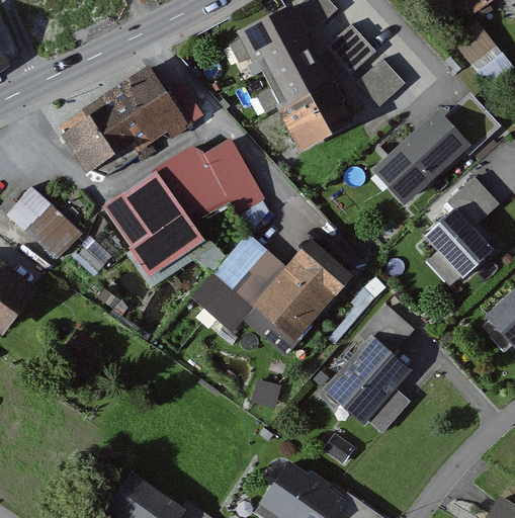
[(297,0),(307,18),(336,4),(333,0),(297,0)]
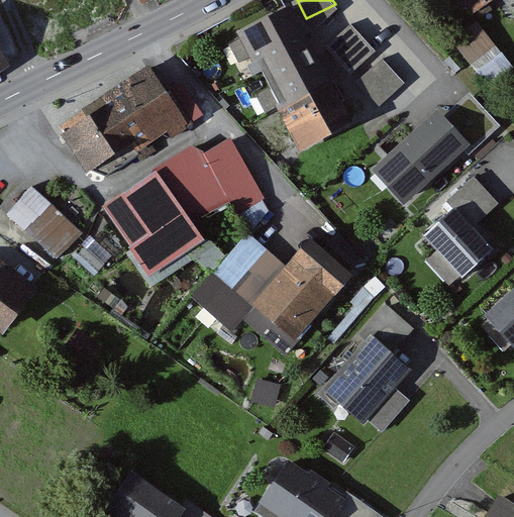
[(501,0),(469,0),(480,15),(501,0)]
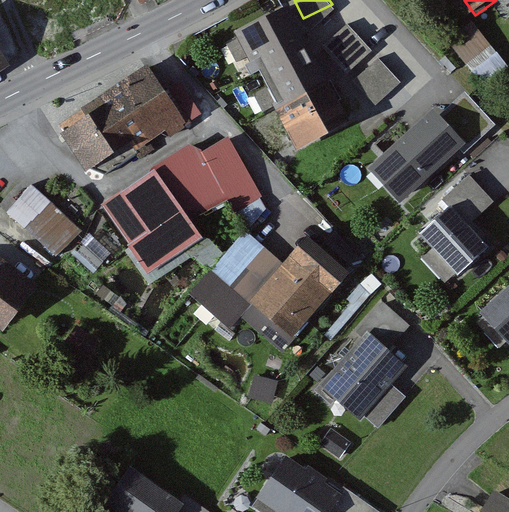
[(350,121),(286,5),(234,33),(298,149),(350,121)]
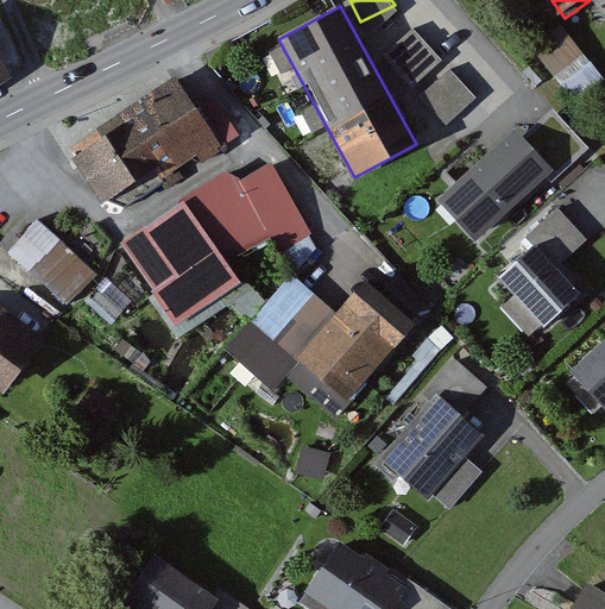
[(445,113),(476,87),(414,14),(383,41),(445,113)]
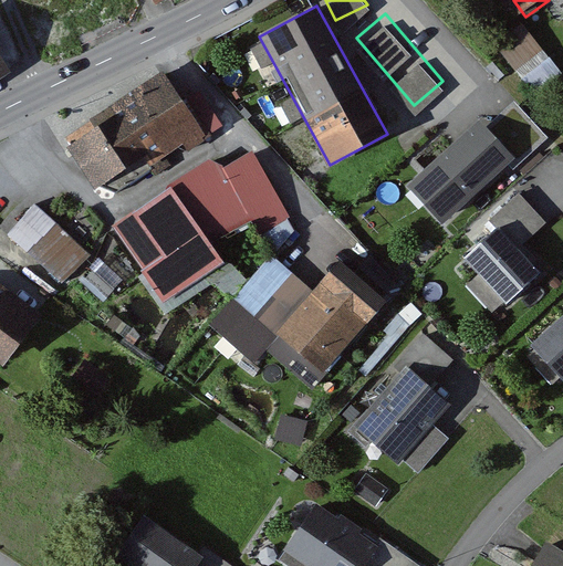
[(562,69),(562,67),(527,27),(498,53),(535,94),(562,69)]
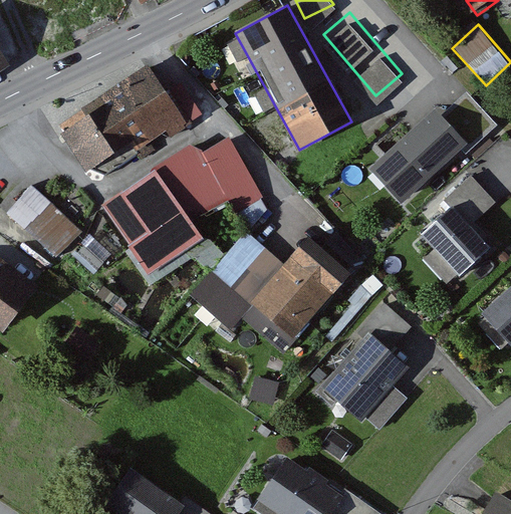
[(0,69),(8,64),(0,52),(0,69)]
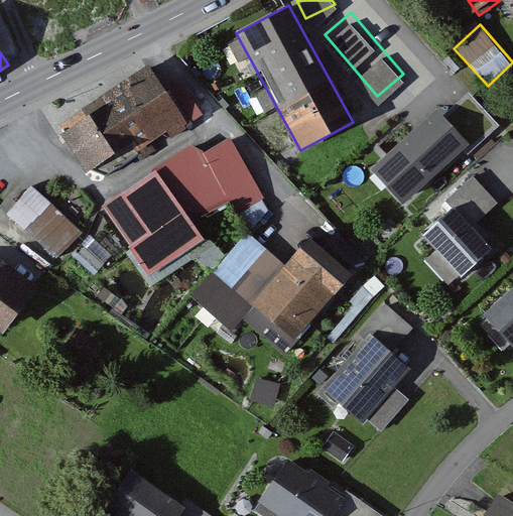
[(188,128),(153,68),(99,99),(107,114),(70,135),(96,181),(188,128)]
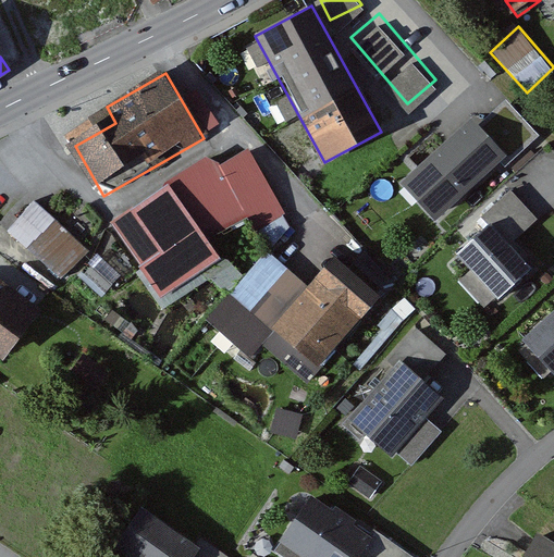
[(506,157),(471,119),(401,182),(435,221),(506,157)]
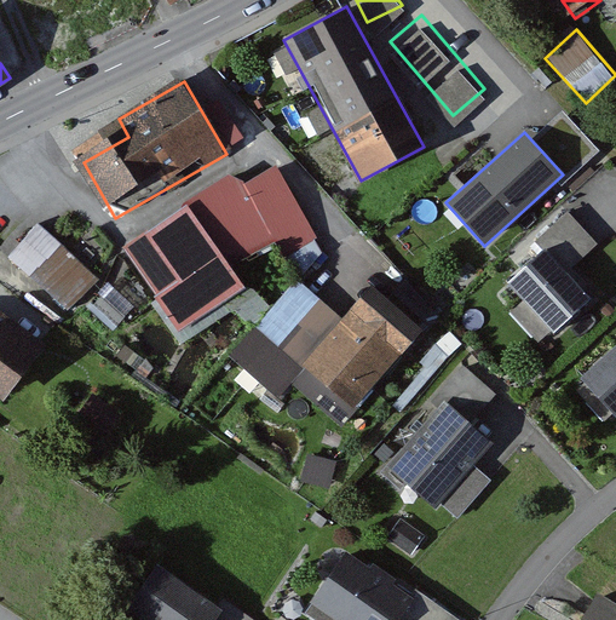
[(240,199),(231,185),(126,251),(180,339),(326,248),(280,173),(240,199)]
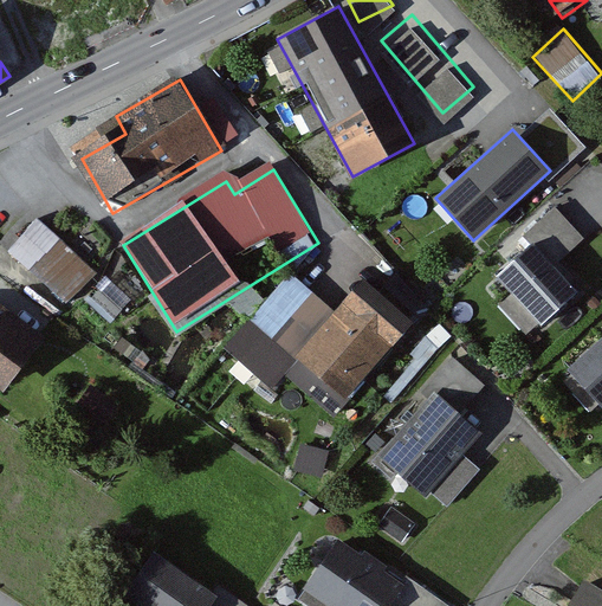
[(6,237),(70,291),(98,257),(34,202),(6,237)]
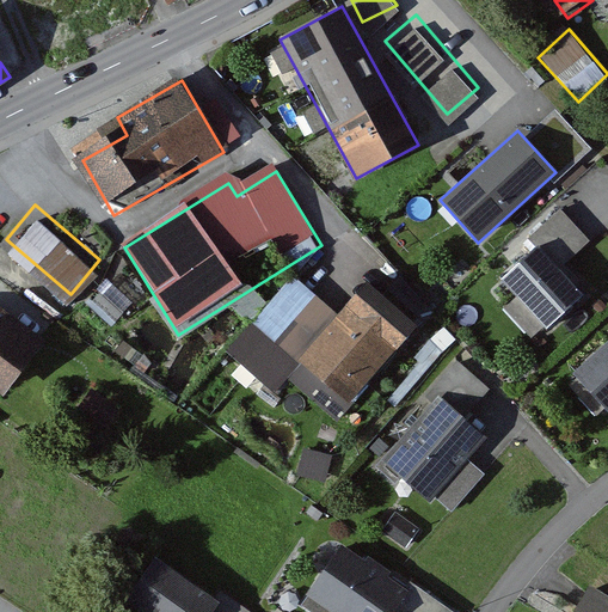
[(590,242),(560,208),(528,237),(536,246),(501,277),(517,298),(507,307),(534,340),(585,295),(562,268),(590,242)]
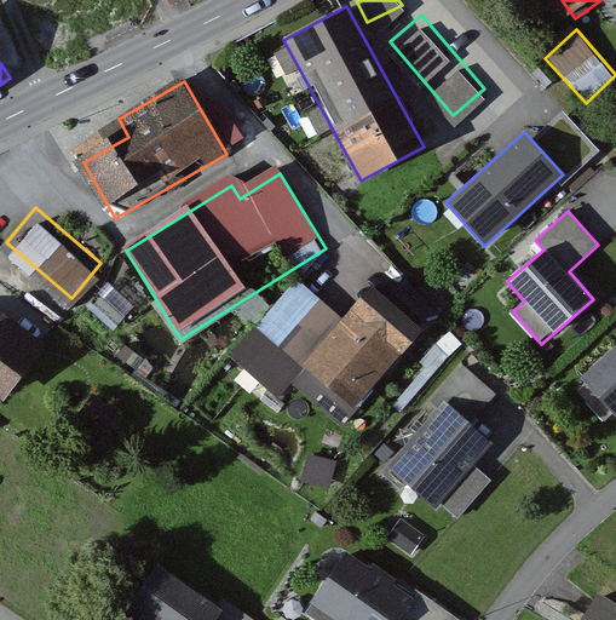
[(438,326),(398,290),(374,317),(363,306),(300,374),(351,422),(438,326)]
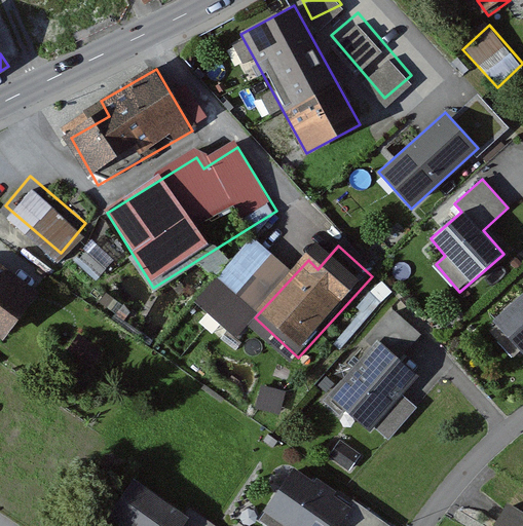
[(38,293),(0,264),(0,337),(3,340),(38,293)]
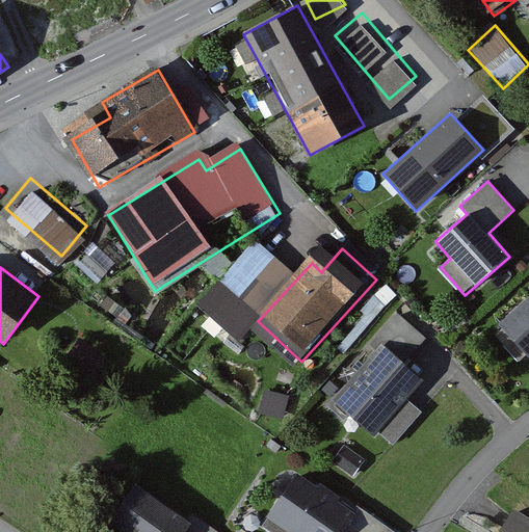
[(528,295),(498,323),(528,356),(528,295)]
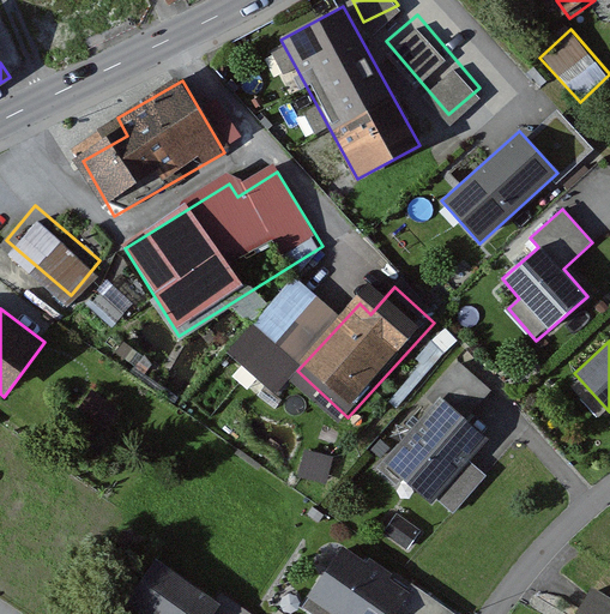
[(489,443),(442,402),(385,470),(432,510),(489,443)]
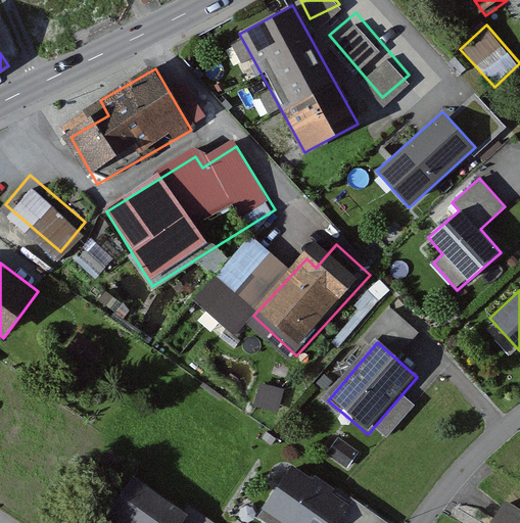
[(338,522),(351,505),(297,468),(265,517),(273,522),(338,522)]
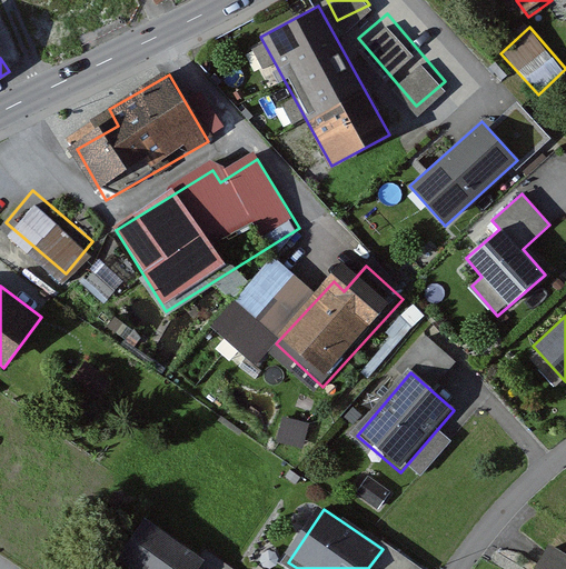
[(206,568),(211,561),(150,522),(121,568),(123,568),(206,568)]
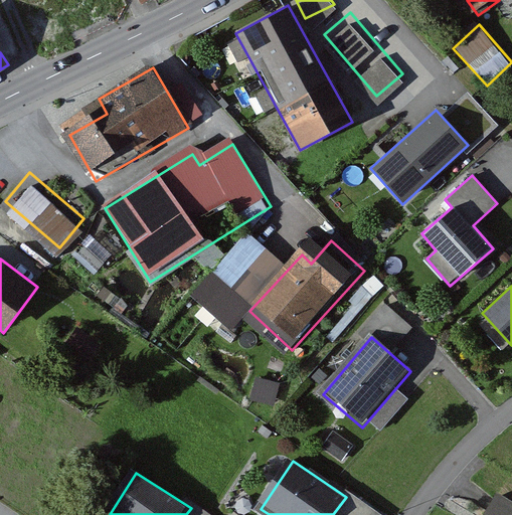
[(511,514),(511,505),(501,498),(489,514),(511,514)]
